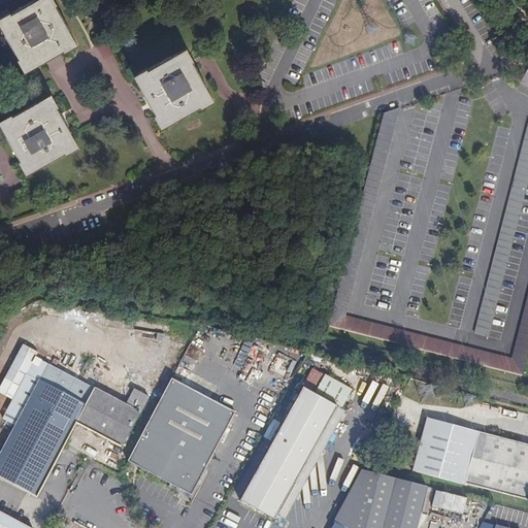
[(77,45),(56,7),(57,6),(54,0),(35,0),(11,14),(10,12),(0,18),(0,26),(18,59),(17,60),(24,73),(63,51),(65,53),(77,45)]
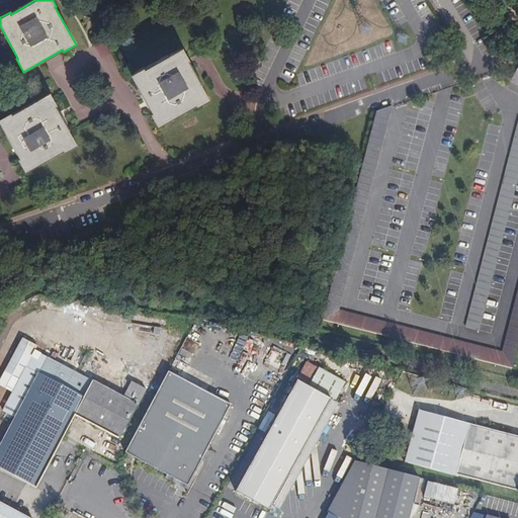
[(209,99),(188,61),(190,60),(182,48),(145,68),(145,67),(131,75),(152,112),(151,113),(158,126),(196,104),(197,106),(209,99)]
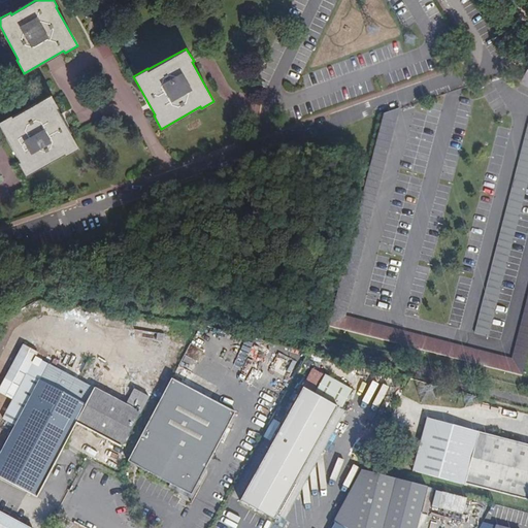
[(527,86),(527,296),(512,358),(348,316),(401,110),(385,114),(330,328),(525,376),(527,362),(527,74),(524,84),(527,86)]
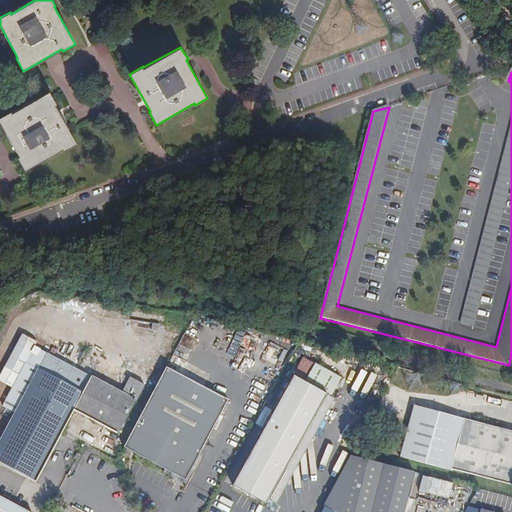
[(76,143),(55,106),(57,105),(49,92),(12,113),(11,111),(0,117),(0,122),(19,156),(18,157),(25,170),(63,149),(64,150),(76,143)]
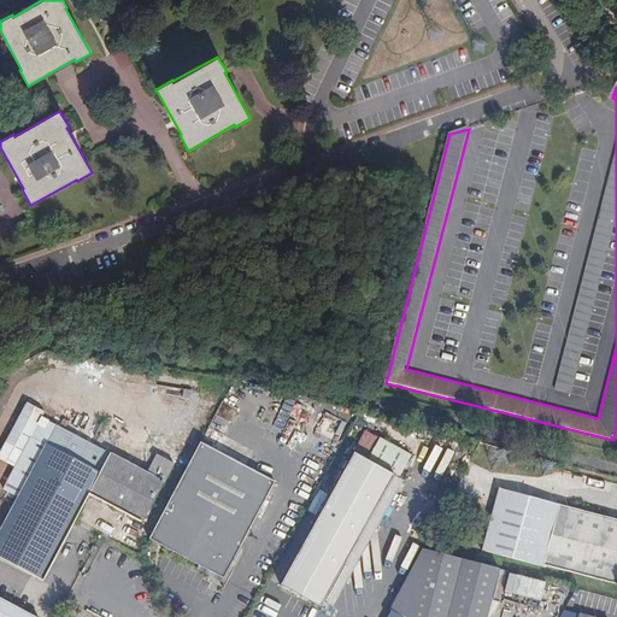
[(616,223),(616,152),(554,392),(573,397),(616,223)]
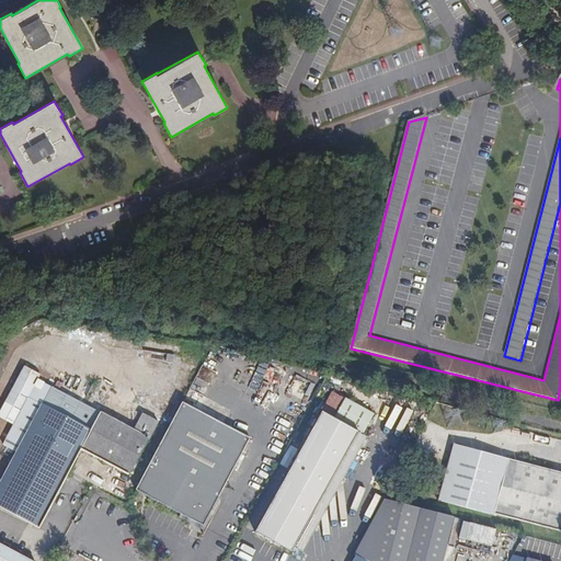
[(277,374),(244,357),(240,367),(271,385),(277,374)]
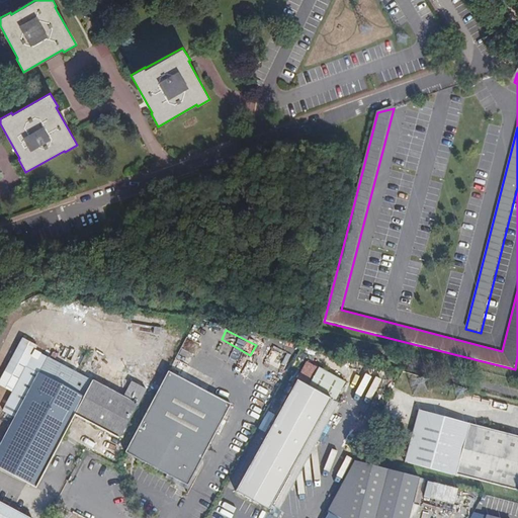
[(136,405),(137,405),(124,399),(76,373),(68,390),(48,379),(56,362),(48,358),(41,369),(18,412),(17,415),(63,438),(75,415),(118,438),(136,405)]
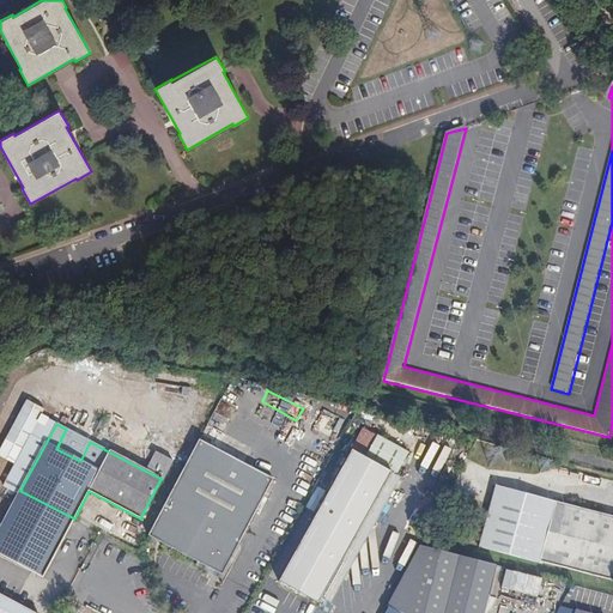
[(80,461),(90,442),(66,429),(56,449),(80,461)]
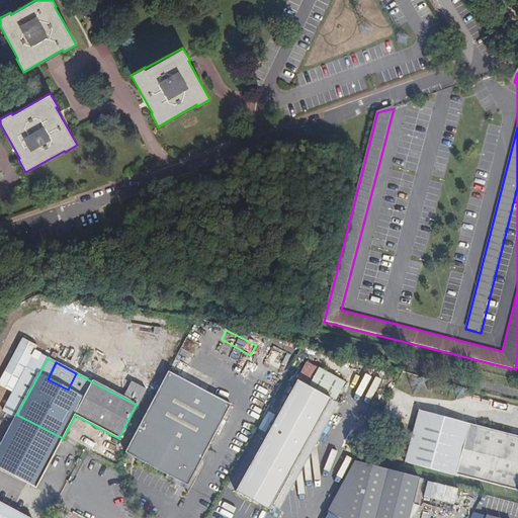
[(18,412),(41,369),(28,363),(6,406),(18,412)]
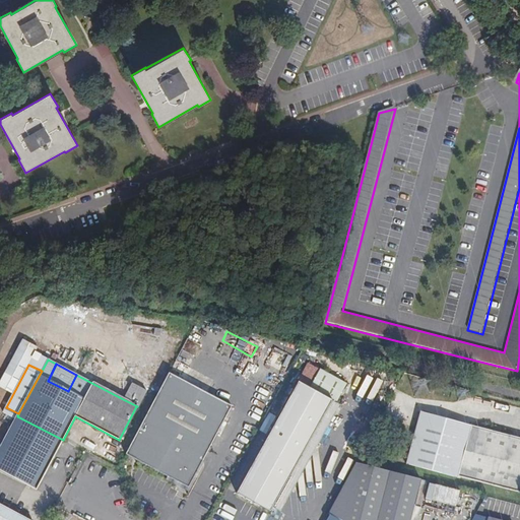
[(346,385),(320,370),(310,388),(336,403),(346,385)]
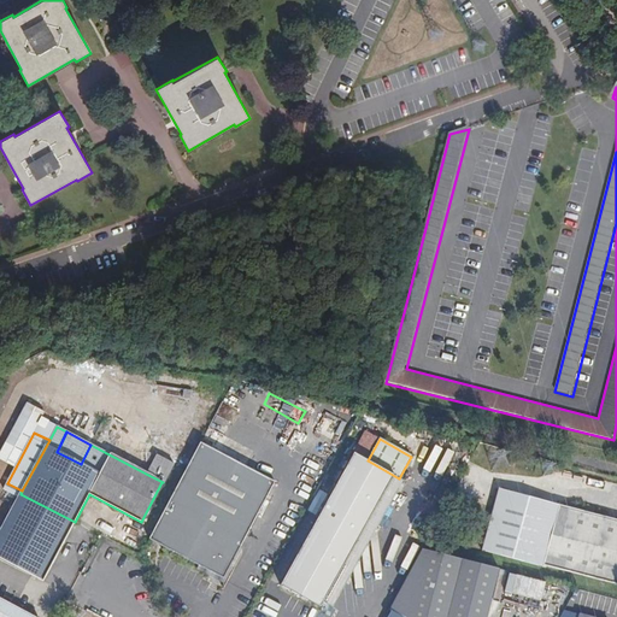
[(228,576),(278,482),(215,448),(207,446),(158,539),(228,576)]
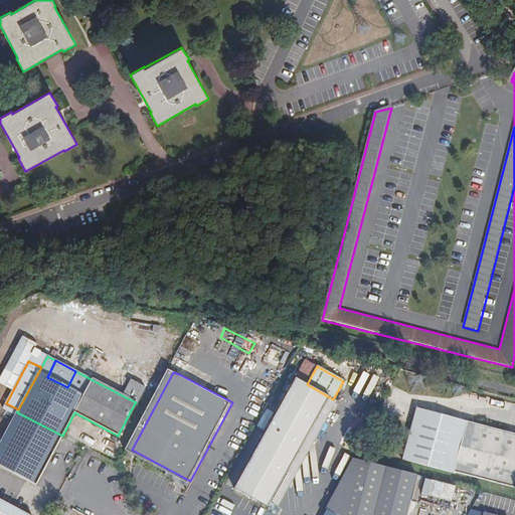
[(289,470),(314,425),(329,398),(296,379),(234,489),(268,508),(271,503),(289,470)]
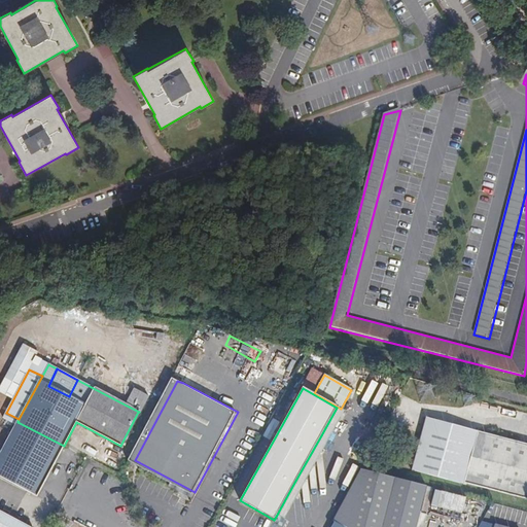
[(141,413),(149,397),(135,390),(127,406),(139,412),(138,412),(141,413)]
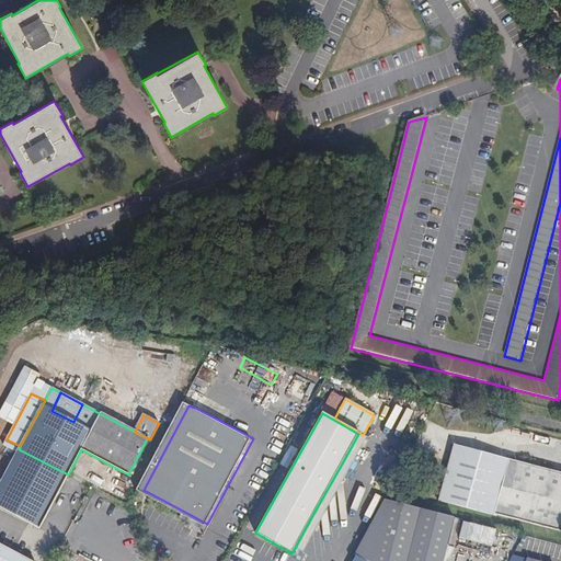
[(302,552),(366,438),(358,434),(342,464),(315,512),(295,548),(302,552)]
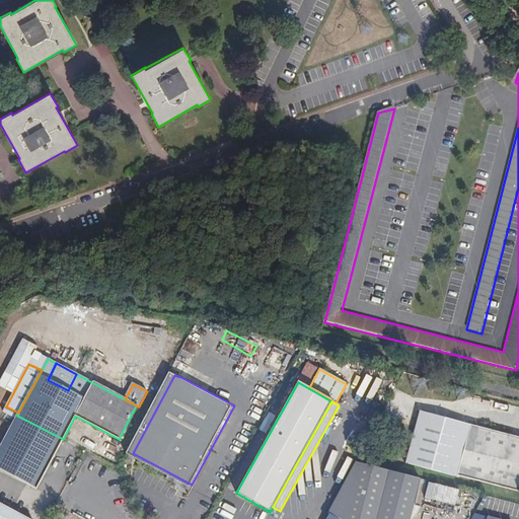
[(405,462),(457,475),(470,425),(420,412),(405,462)]
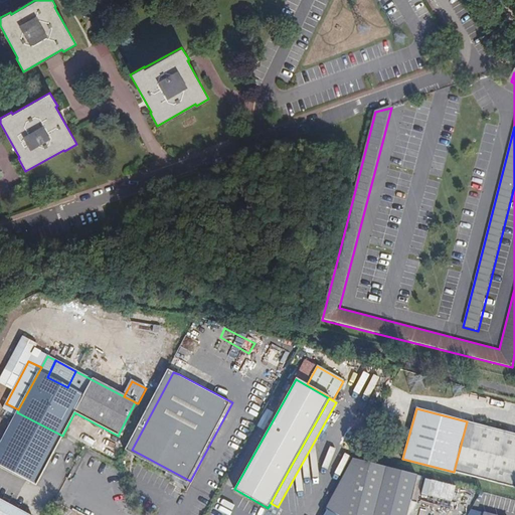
[(0,466),(36,485),(62,436),(17,412),(0,445),(0,466)]
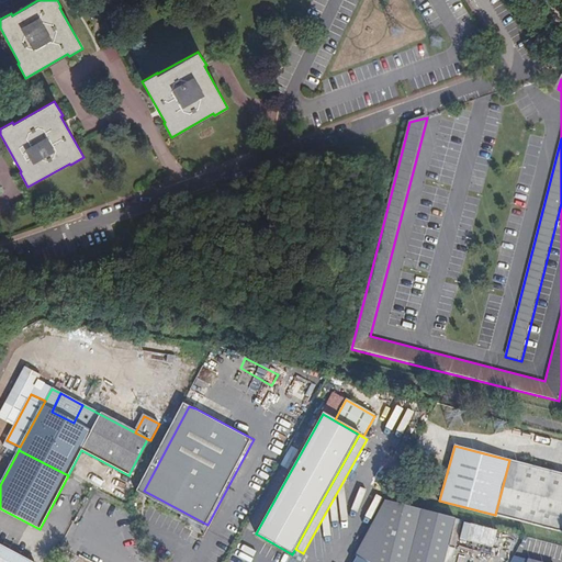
[(561,473),(509,460),(495,515),(501,517),(561,532),(561,473)]
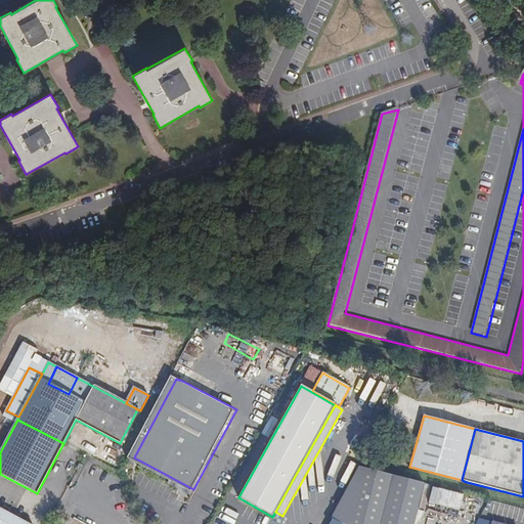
[(358,467),(328,523),(340,523),(345,515),(383,523),(394,476),(358,467)]
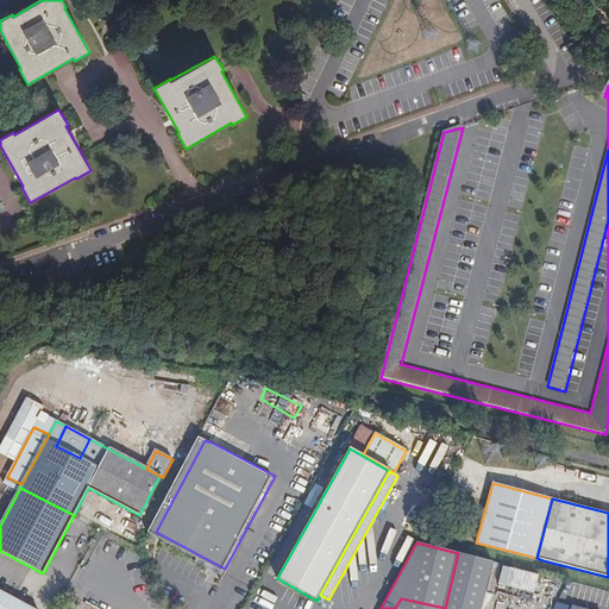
[(487,608),(500,564),(458,553),(445,608),(401,598),(395,608),(487,608)]
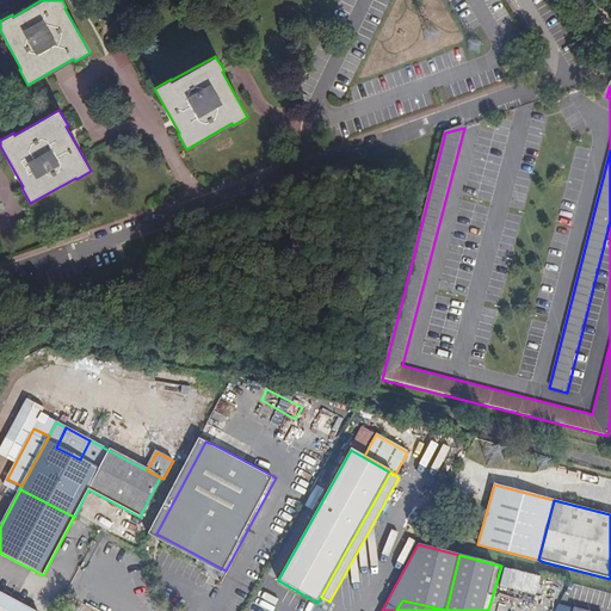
[(34,610),(0,593),(0,610),(34,610)]
